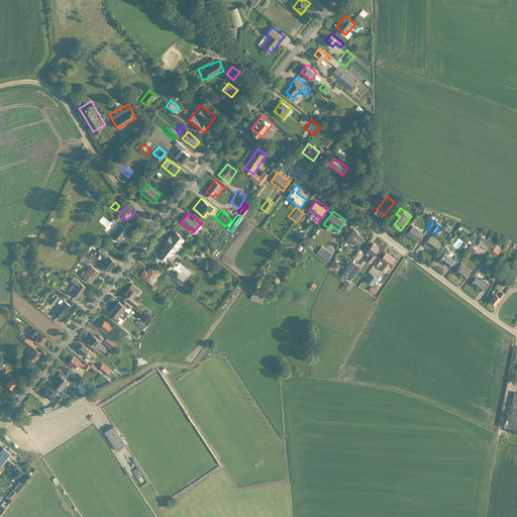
[(112,234),(120,241),(129,230),(121,223),(112,234)]
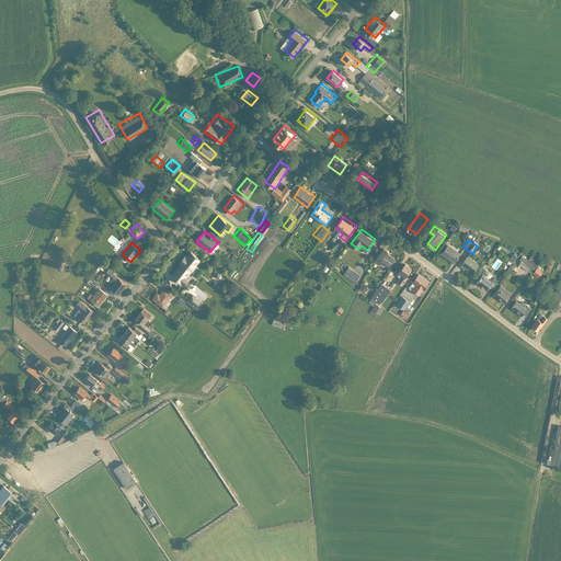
[(442,252),(455,262),(462,252),(449,242),(442,252)]
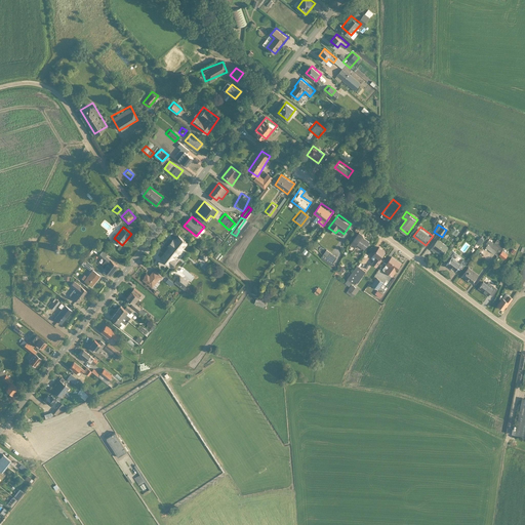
[(365,233),(360,230),(352,242),(356,245),(358,243),(365,248),(370,240),(363,235),(365,233)]
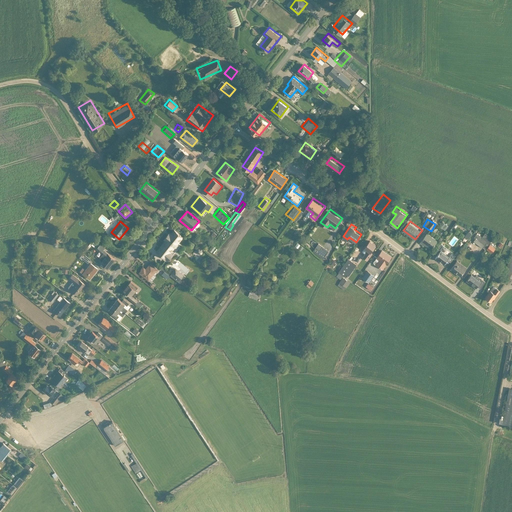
[(173,246),(176,248),(184,237),(174,229),(171,233),(169,231),(163,240),(165,241),(157,251),(167,259),(171,254),(168,252),(173,246)]
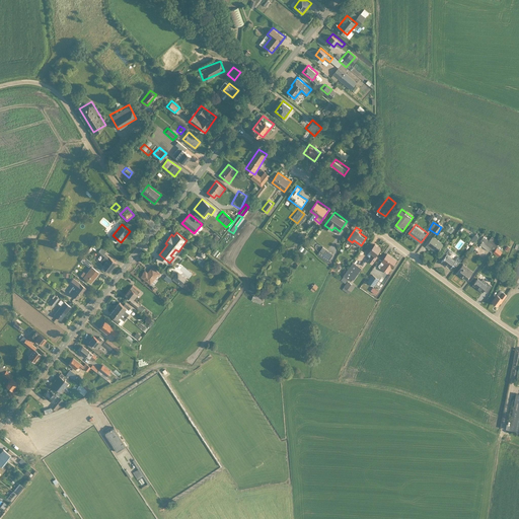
[(467,238),(471,241),(475,235),(472,232),(467,238)]
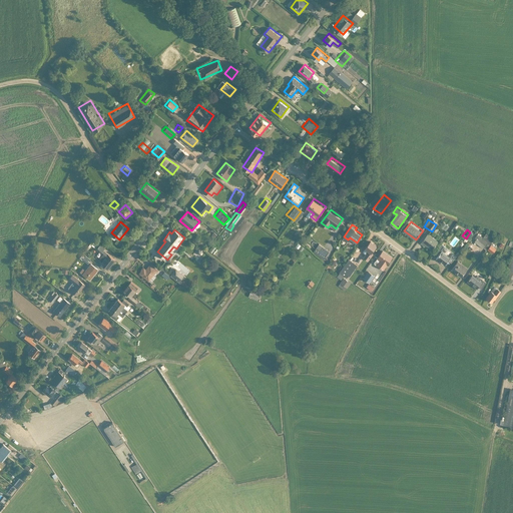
[(432,249),(439,239),(429,232),(422,242),(432,249)]
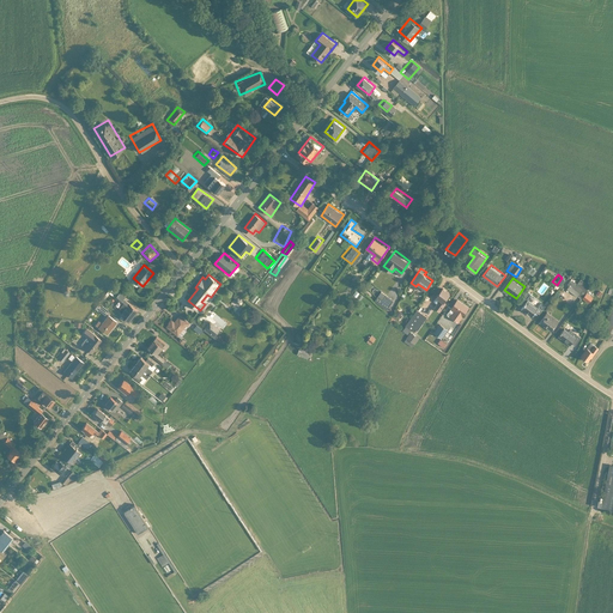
[(578,299),(586,290),(574,279),(565,290),(578,299)]
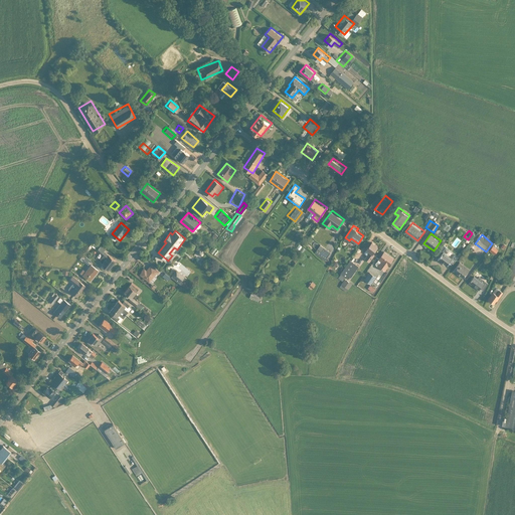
[(90,246),(93,248),(98,243),(94,240),(90,246)]
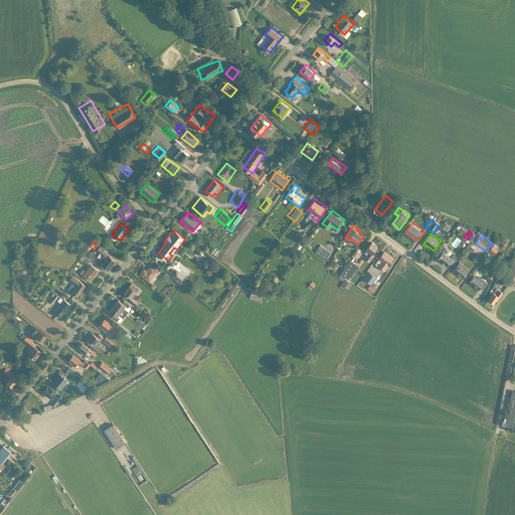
[(365,256),(370,261),(375,253),(373,252),(379,244),(373,240),(367,248),(370,250),(365,256)]
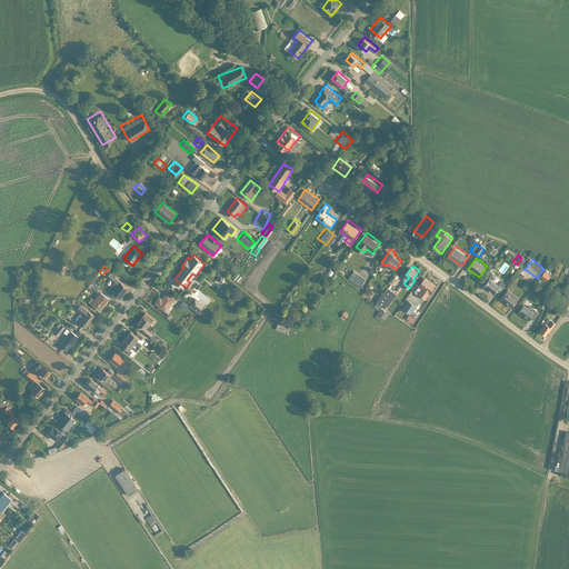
[(350,269),(345,277),(356,286),(362,277),(350,269)]
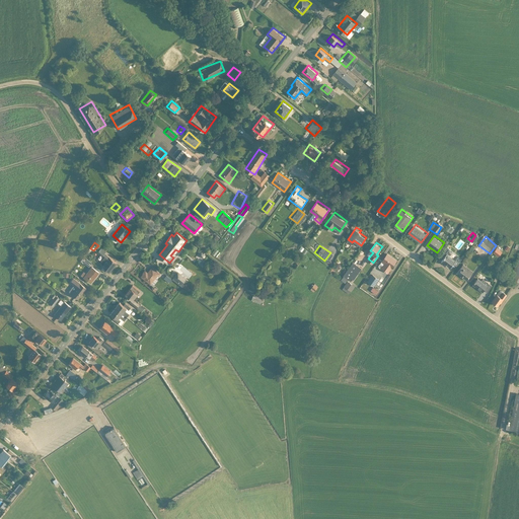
[(388,273),(398,260),(388,252),(382,261),(384,262),(380,267),(388,273)]
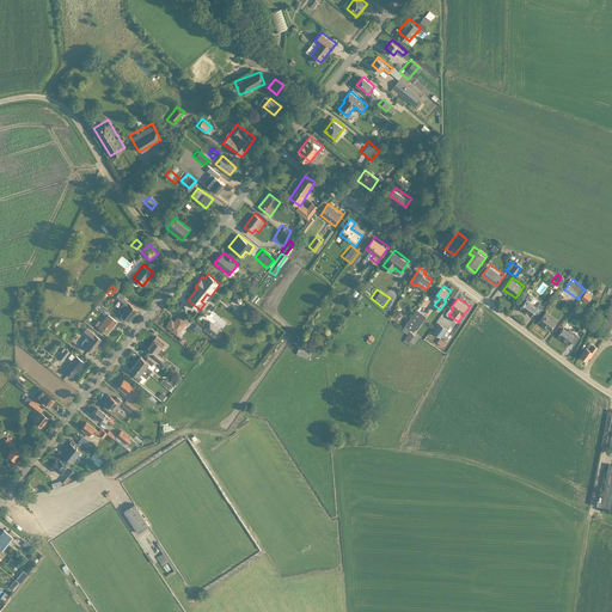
[(521,307),(532,314),(538,305),(527,298),(521,307)]
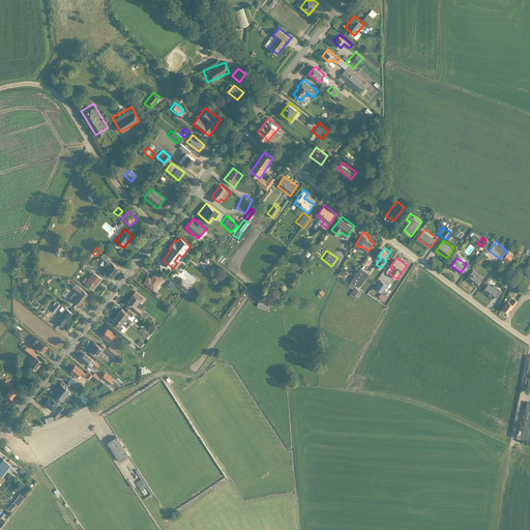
[(105,272),(112,278),(120,268),(112,262),(105,272)]
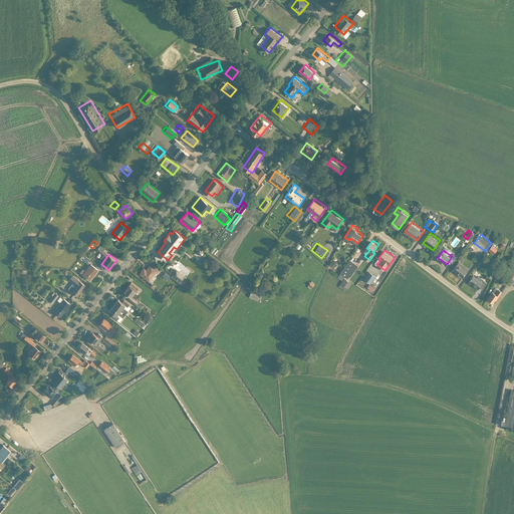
[(513,279),(513,254),(505,276),(513,279)]
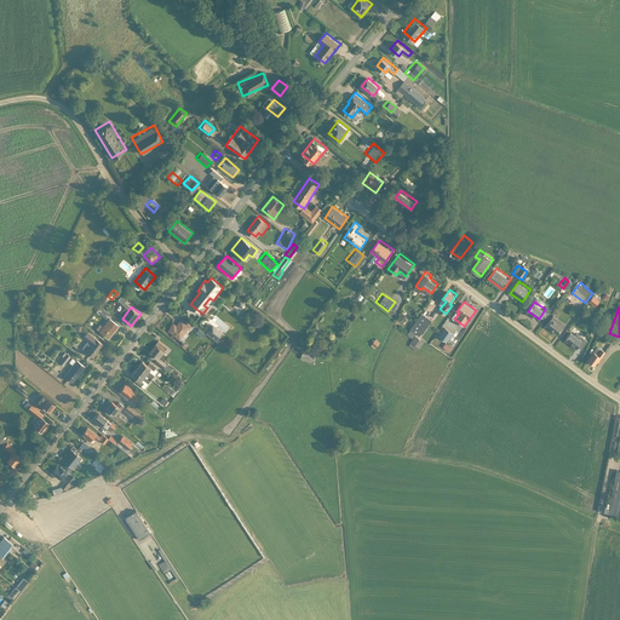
[(420,331),(431,316),(422,309),(411,325),(420,331)]
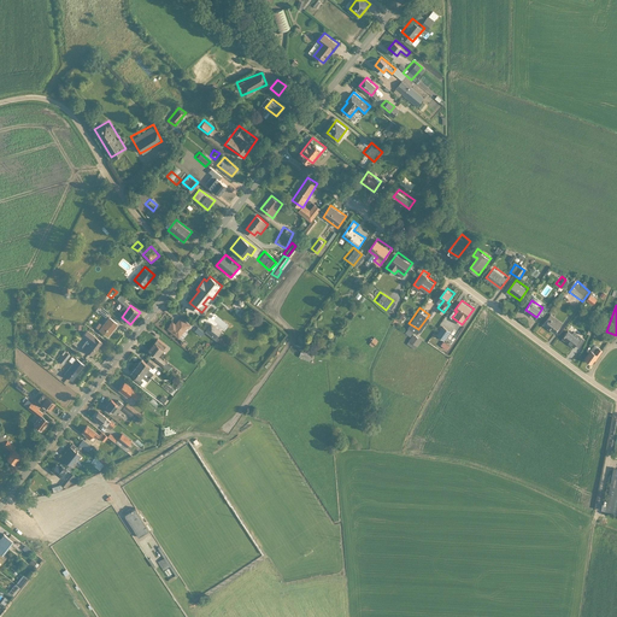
[(393,317),(399,322),(403,316),(397,311),(393,317)]
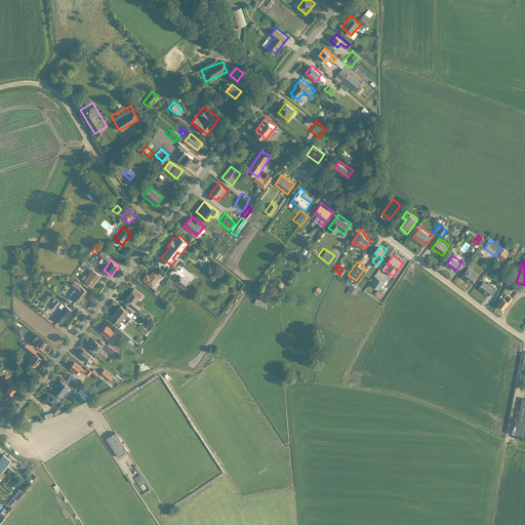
[(472,282),(480,274),(470,266),(461,274),(472,282)]
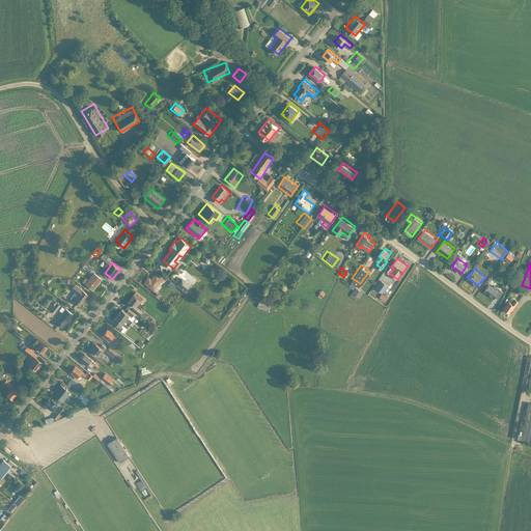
[(85,283),(93,290),(103,279),(94,272),(85,283)]
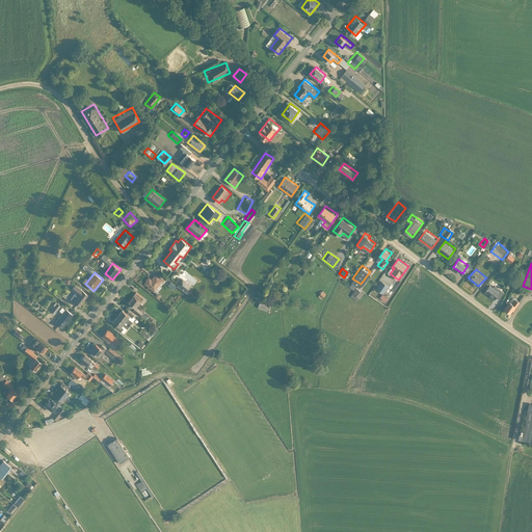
[(143,283),(155,292),(164,280),(156,273),(152,278),(149,276),(143,283)]
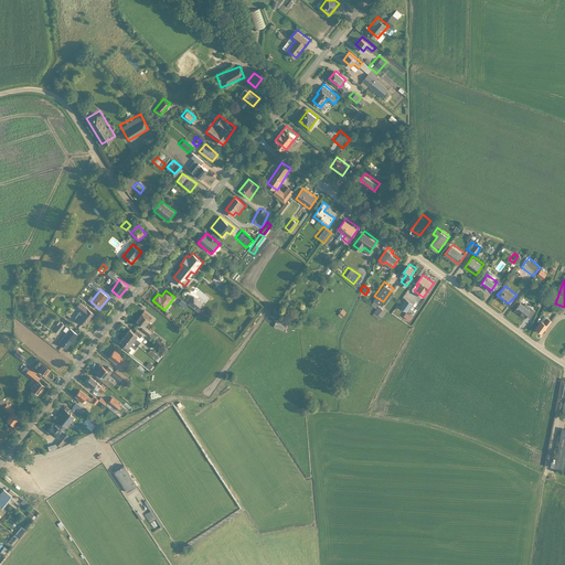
[(413,301),(406,296),(400,304),(406,309),(413,301)]
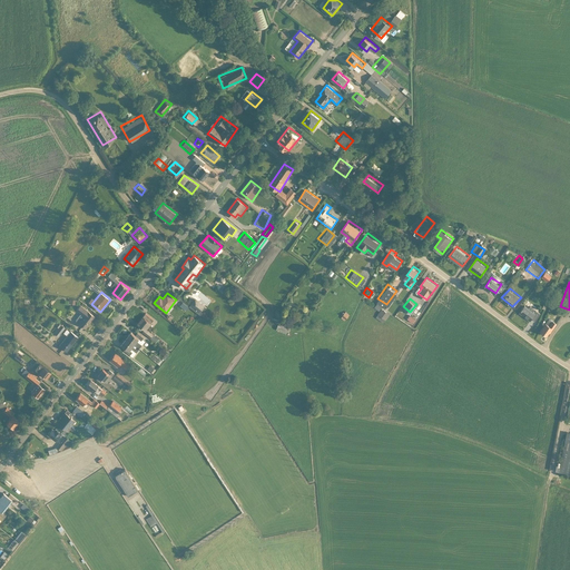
[(70,317),(86,328),(96,316),(80,304),(70,317)]
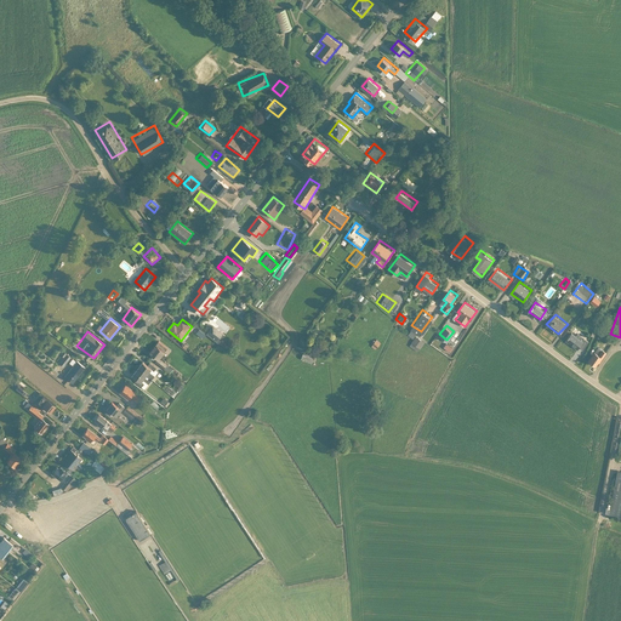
[(567,340),(579,348),(585,341),(573,331),(567,340)]
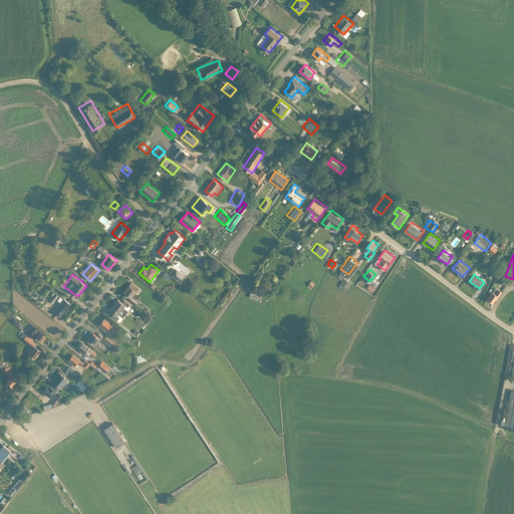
[(124,291),(133,297),(137,291),(129,285),(124,291)]
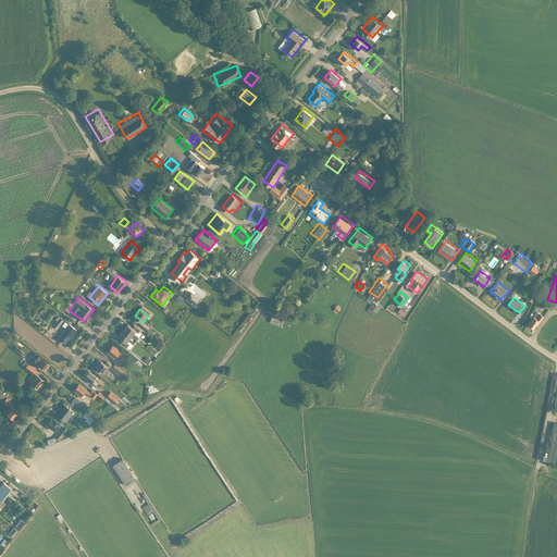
[(281,319),(272,314),(270,320),(279,324),(281,319)]
